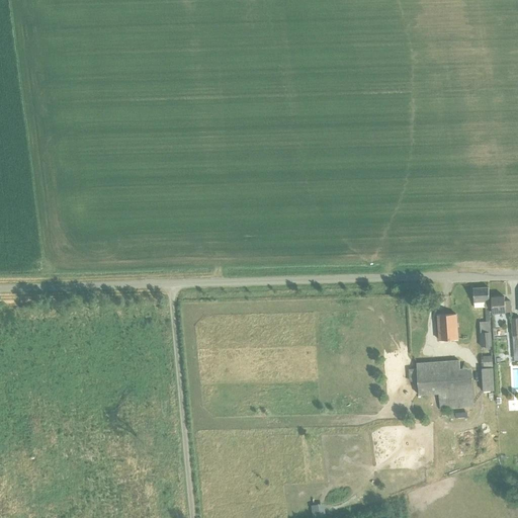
[(487,308),(487,310),(490,310),(489,287),(473,287),(475,309),(487,308)]
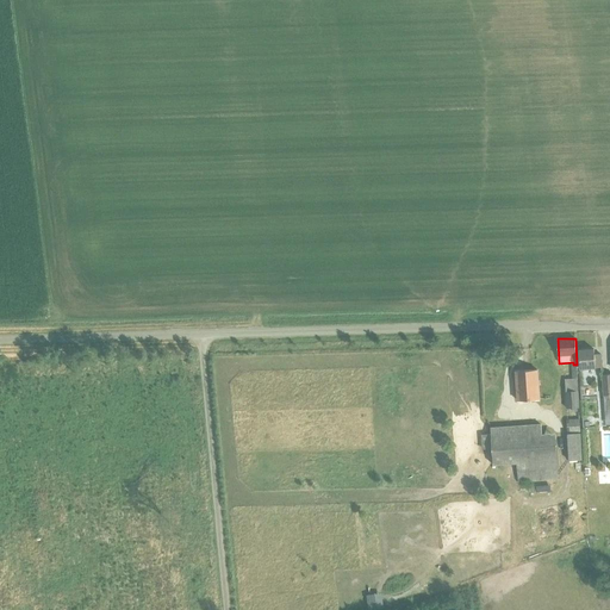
[(580,352),(582,368),(602,367),(601,355),(595,355),(593,350),(580,352)]
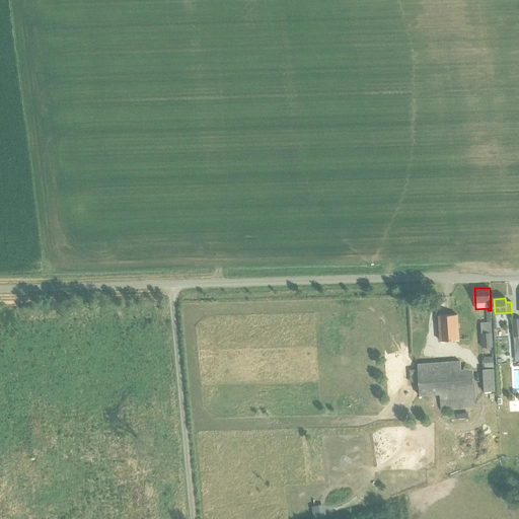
[(457,315),(439,316),(441,342),(459,340),(457,315)]
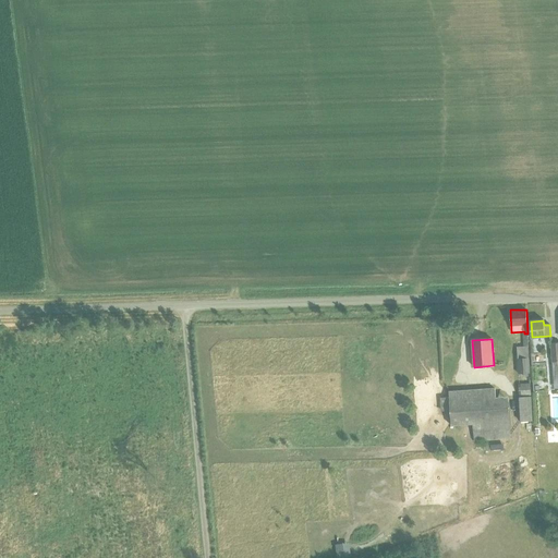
[(519,348),(519,349),(520,375),(531,375),(529,348),(519,348)]
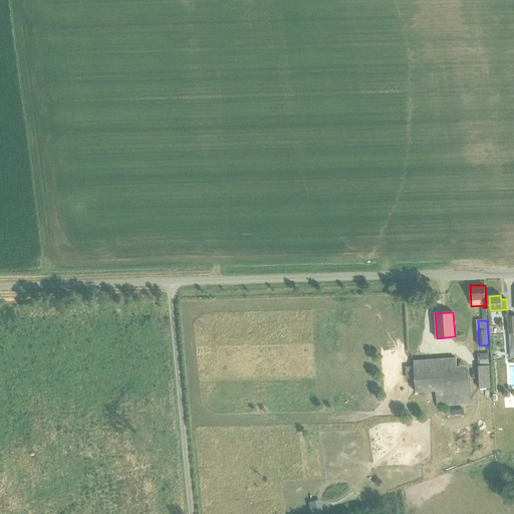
[(489,352),(478,353),(478,364),(489,363),(489,352)]
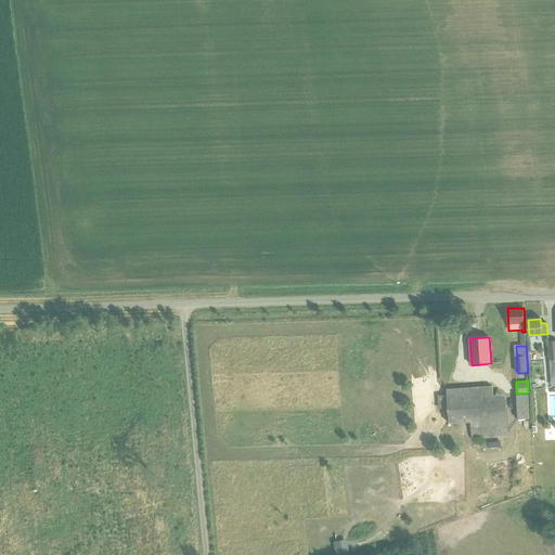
[(449,423),(470,422),(472,438),(508,435),(505,394),(492,395),(492,386),(447,389),(449,423)]
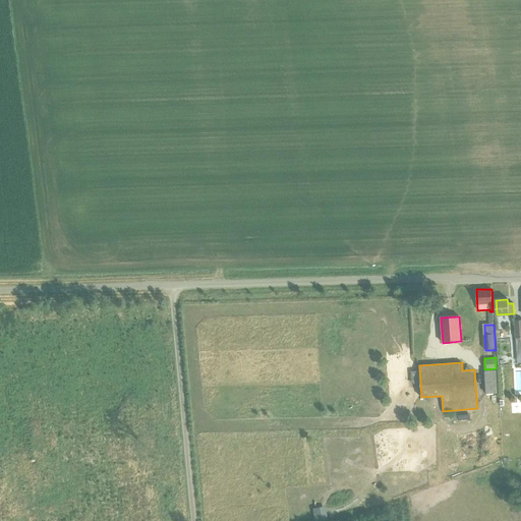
[(496,370),(484,371),(485,394),(497,393),(496,370)]
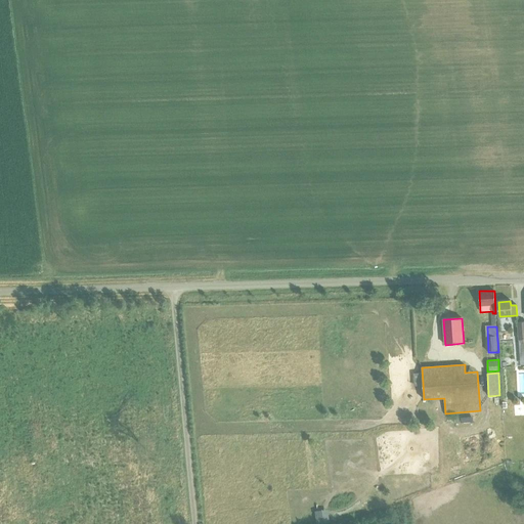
[(463,412),(463,422),(475,422),(475,412),(463,412)]
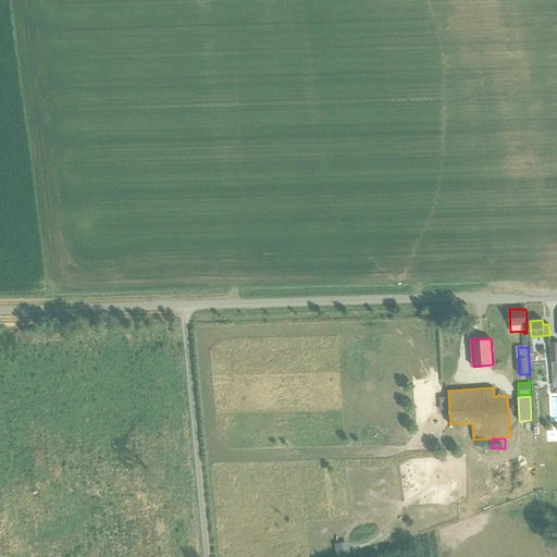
[(337,540),(338,556),(350,556),(349,539),(337,540)]
